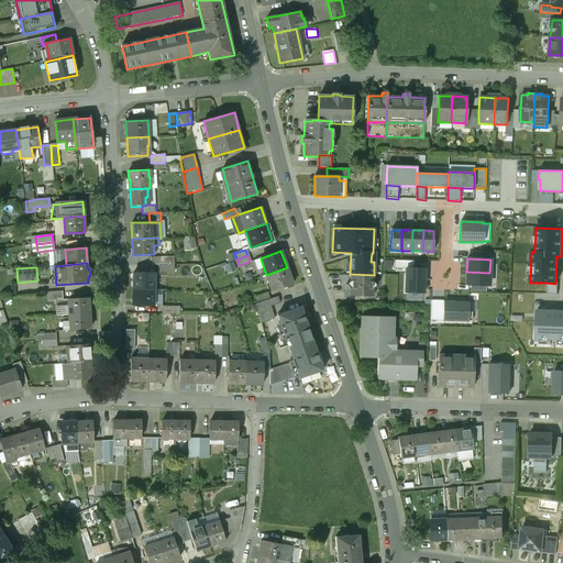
[(293,284),(287,267),(266,275),(272,291),(293,284)]
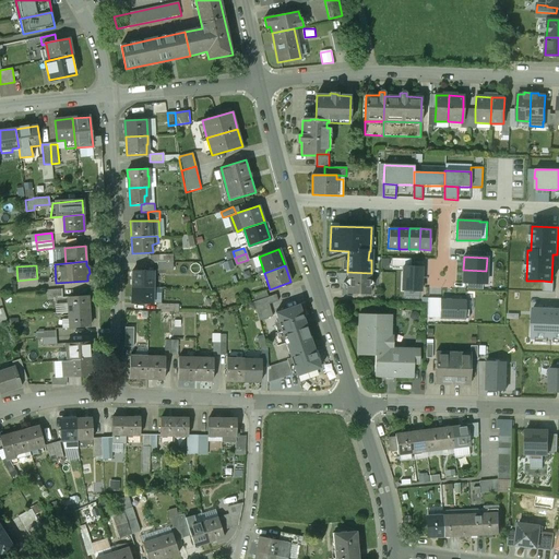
[(421,268),(403,266),(402,290),(421,292),(421,268)]
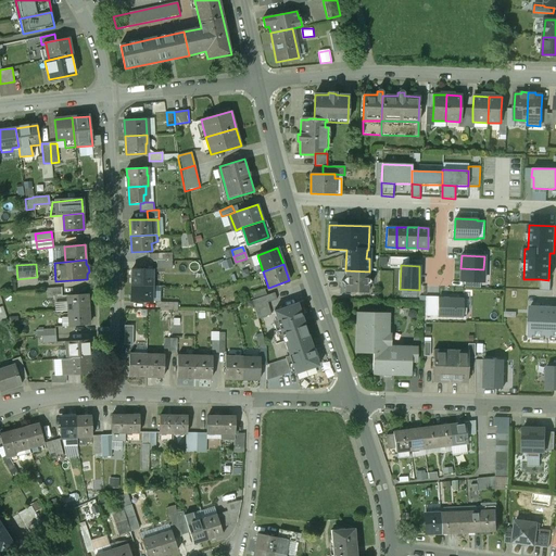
[(483,282),(483,269),(460,268),(460,281),(483,282)]
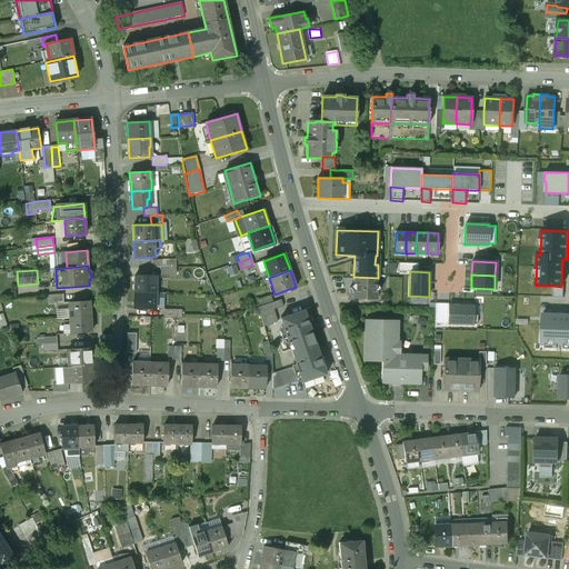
[(135,276),(135,292),(156,292),(156,276),(135,276)]
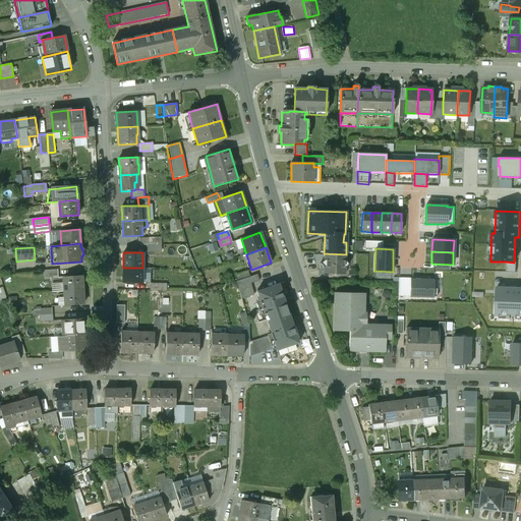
[(346,254),(324,253),(324,261),(320,264),(324,267),(324,274),(345,274),(346,268),(349,265),(346,261),(346,254)]
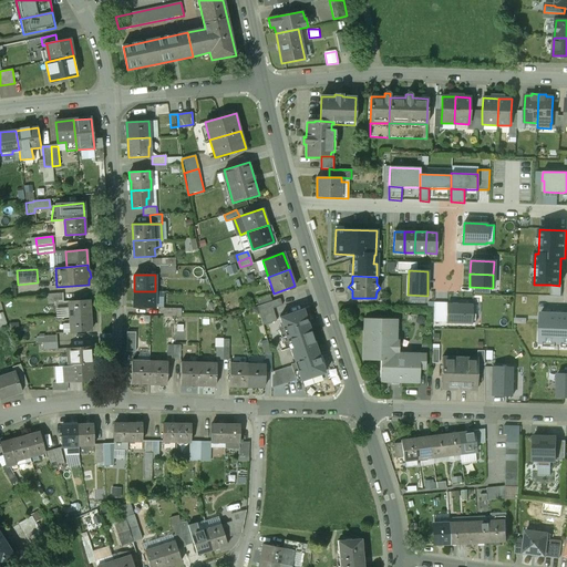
[(559,286),(550,285),(550,296),(562,297),(562,286),(559,286)]
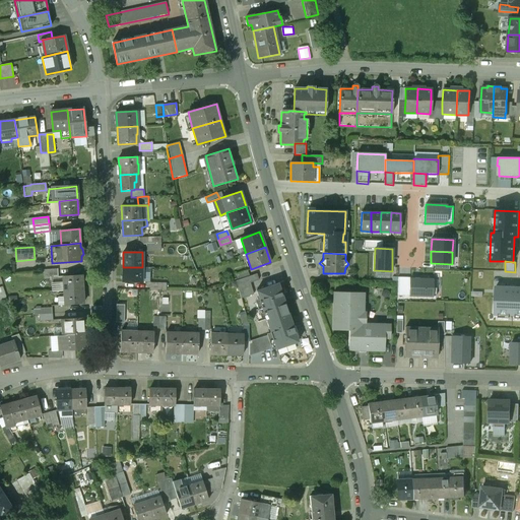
[(141,282),(142,267),(123,267),(122,282),(141,282)]
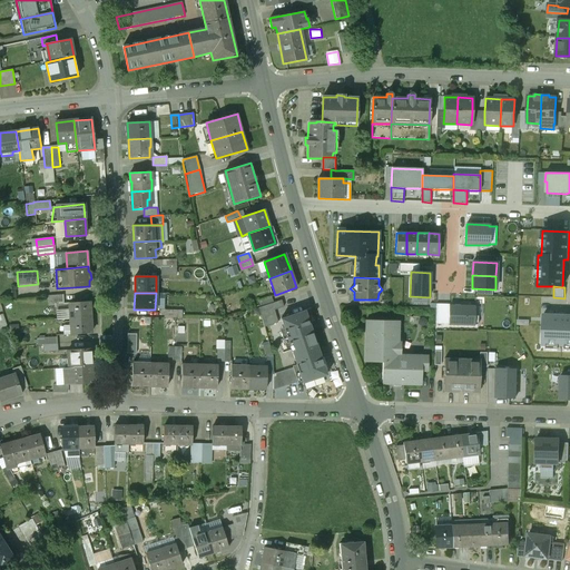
[(64,295),(48,296),(48,304),(64,303),(64,295)]
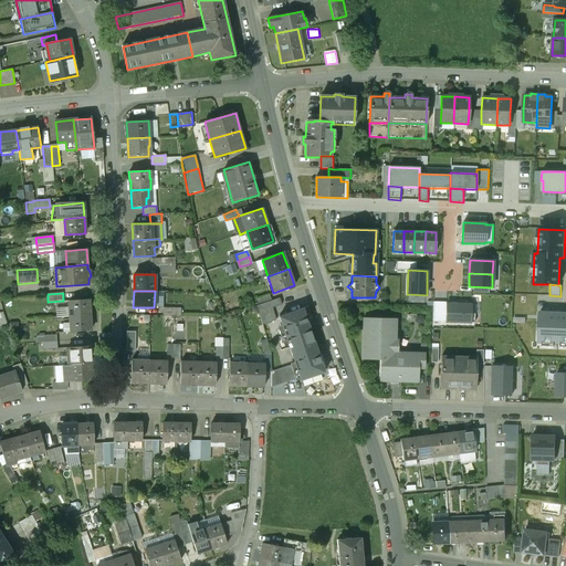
[(257,297),(259,305),(270,301),(268,294),(257,297)]
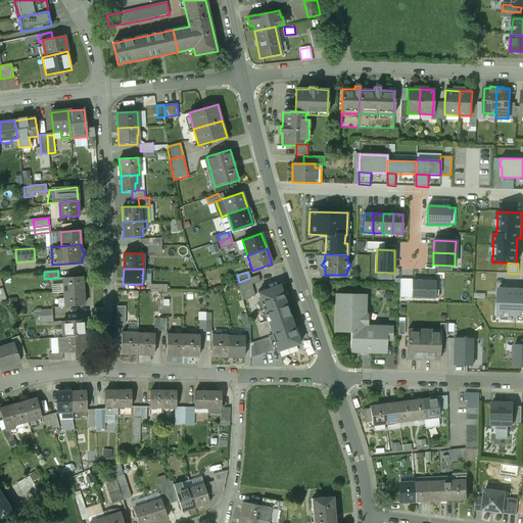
[(237,282),(242,300),(255,295),(253,289),(262,287),(257,275),(249,278),(239,282),(237,282)]
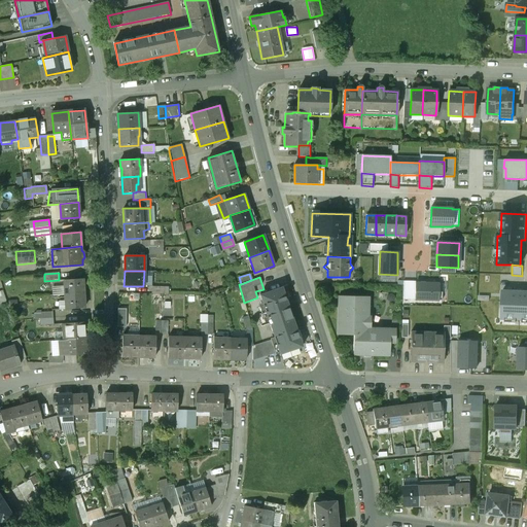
[(64,280),(65,294),(84,293),(83,279),(64,280)]
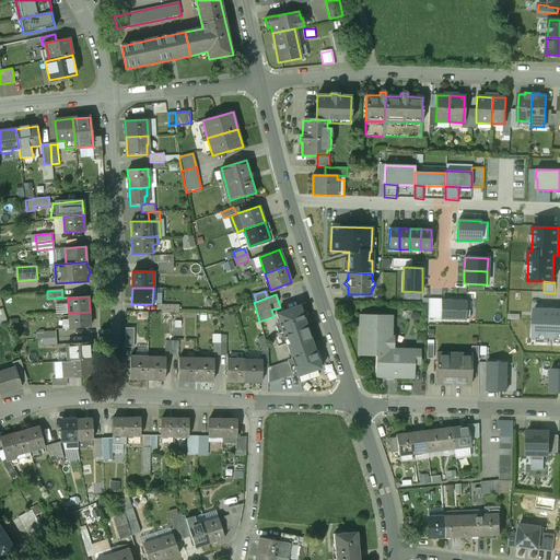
[(441,300),(429,299),(428,318),(441,318),(441,300)]
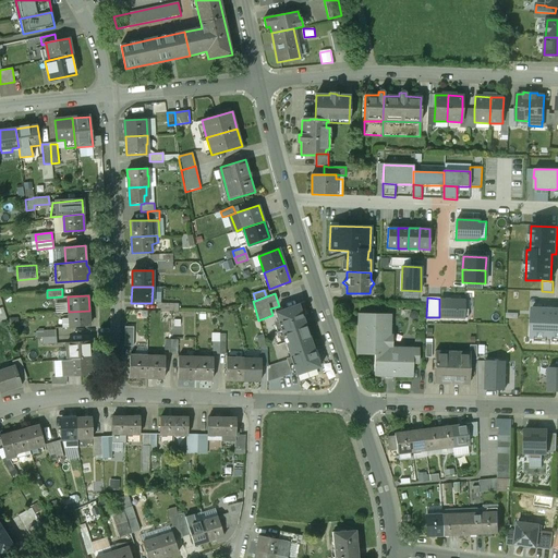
[(464,301),(439,300),(439,317),(468,318),(468,310),(464,310),(464,301)]
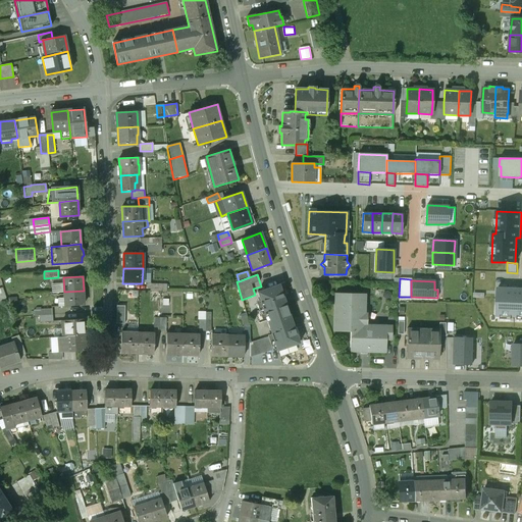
[(278,284),(257,292),(272,335),(276,348),(276,350),(298,342),(278,284)]
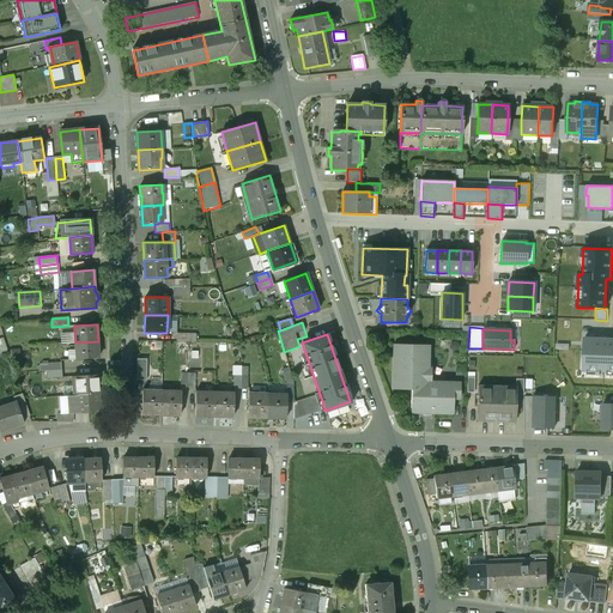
[(612,339),(584,339),(583,366),(584,371),(612,371),(612,339)]
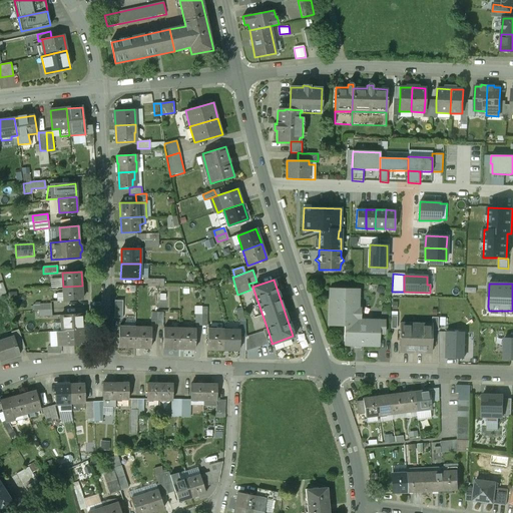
[(83,300),(82,286),(63,287),(64,301),(83,300)]
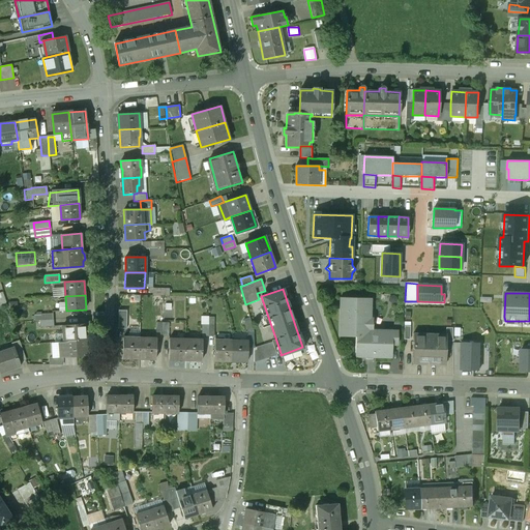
[(371,298),(341,298),(340,336),(355,337),(355,356),(391,357),(391,345),(398,345),(398,331),(373,330),(373,319),(370,319),(371,298)]
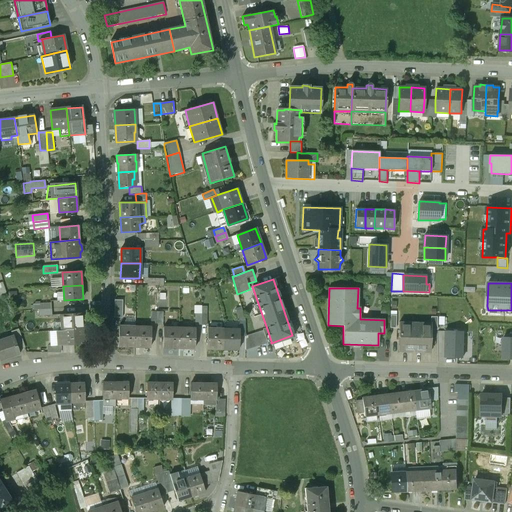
[(122,300),(114,299),(114,318),(122,318),(122,300)]
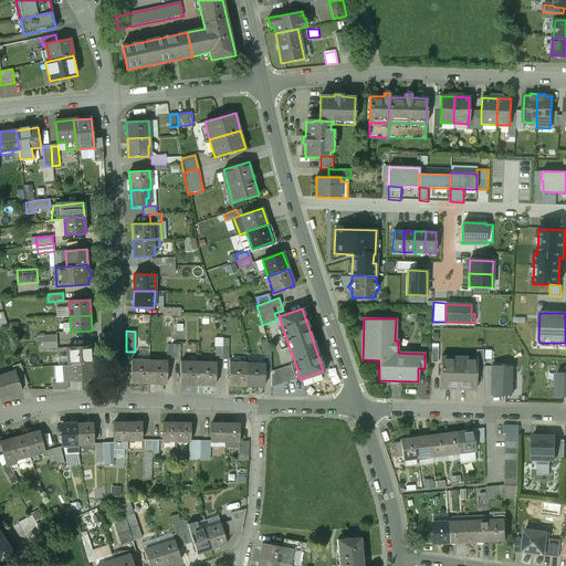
[(264,365),(264,373),(270,373),(270,371),(270,354),(266,342),(261,344),(263,356),(263,365),(264,365)]
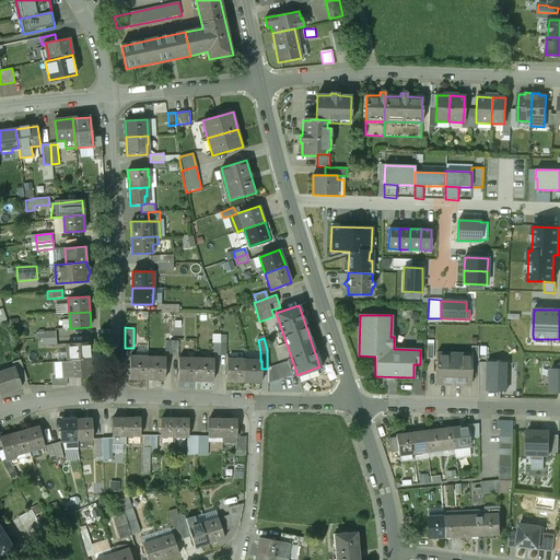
[(67,343),(68,361),(92,360),(91,342),(67,343)]
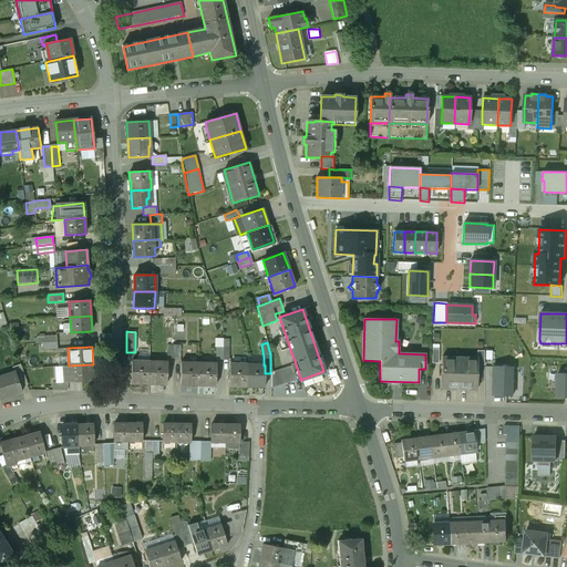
[(477,358),(442,357),(441,390),(476,391),(477,366),(477,358)]
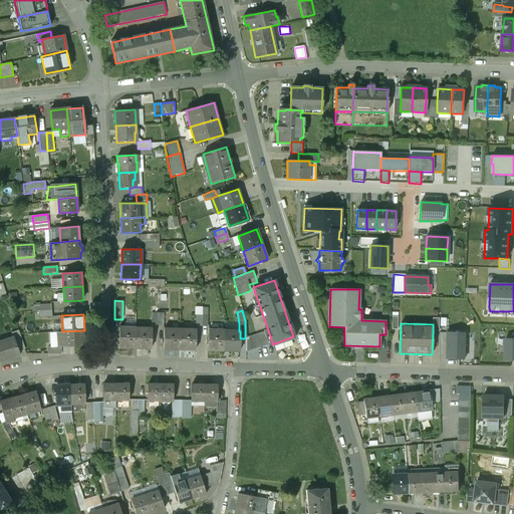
[(135,348),(136,328),(118,327),(118,347),(135,348)]
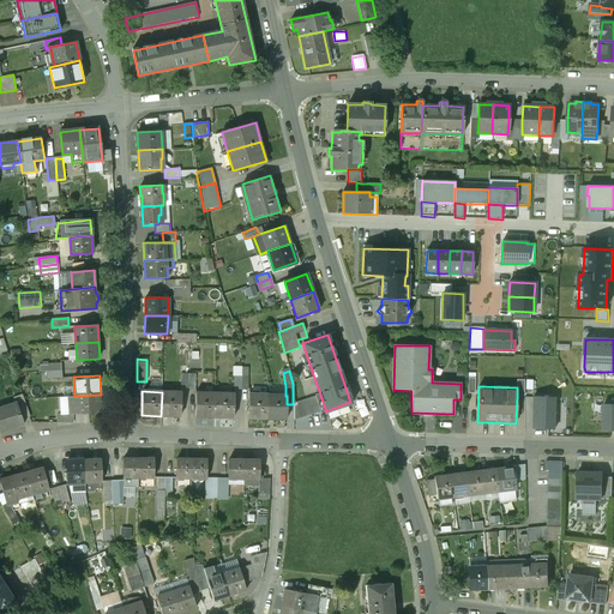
[(162,392),(161,416),(180,416),(180,392),(162,392)]
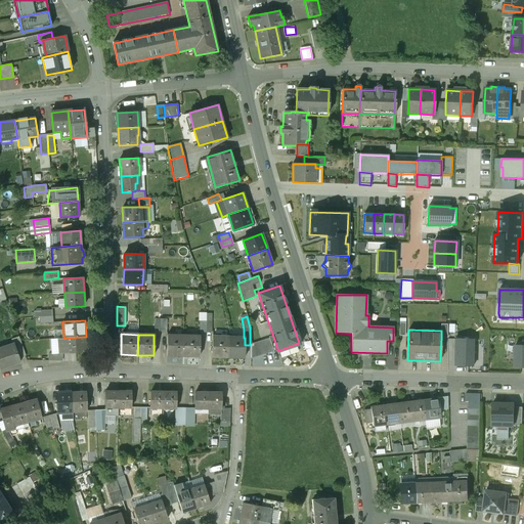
[(182,356),(183,336),(167,336),(166,356),(182,356)]
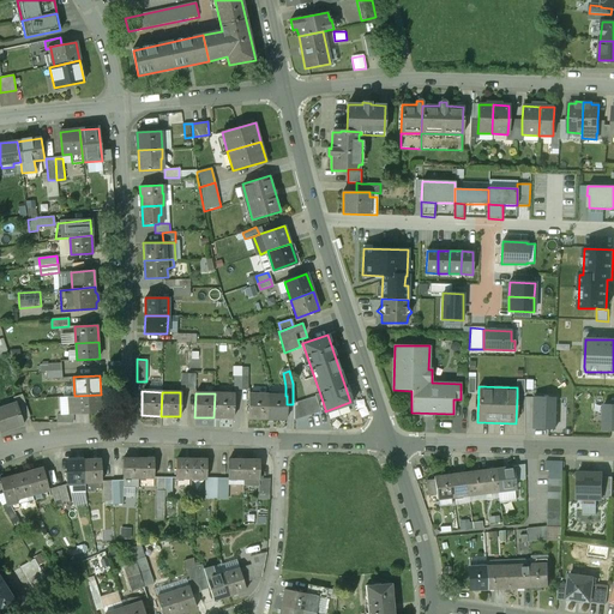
[(215,393),(214,417),(233,419),(234,395),(215,393)]
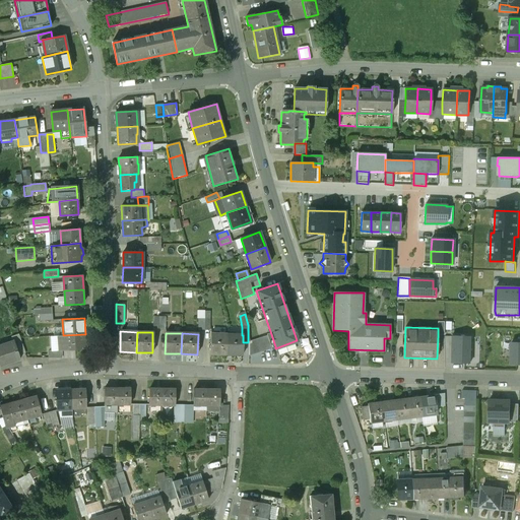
[(11,337),(12,341),(13,341),(16,350),(23,348),(19,334),(11,337)]
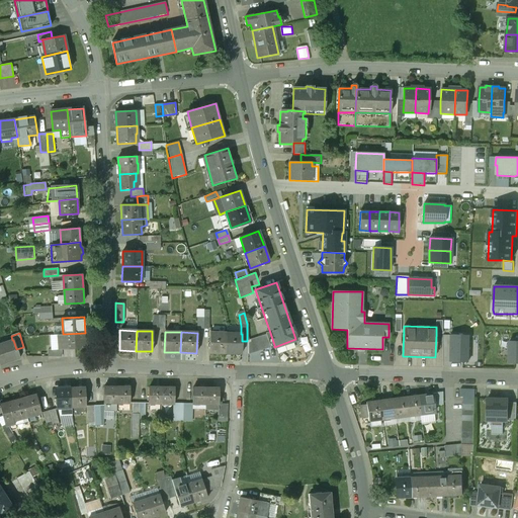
[(86,348),(85,333),(63,334),(58,334),(59,350),(86,348)]
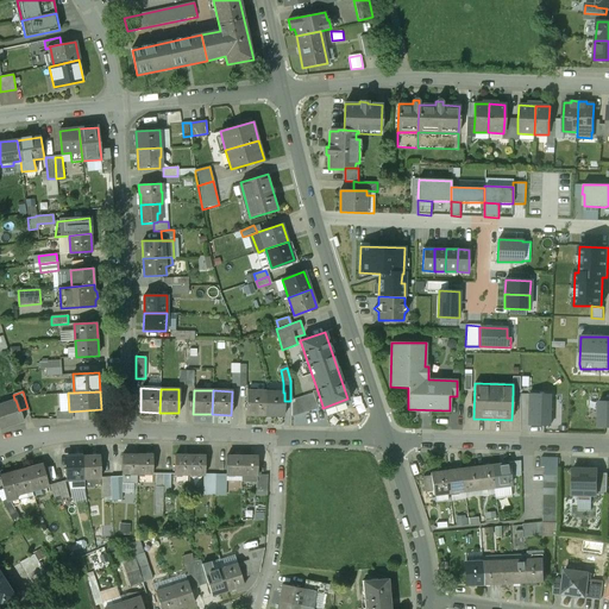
[(265,416),(265,391),(246,391),(245,415),(265,416)]
